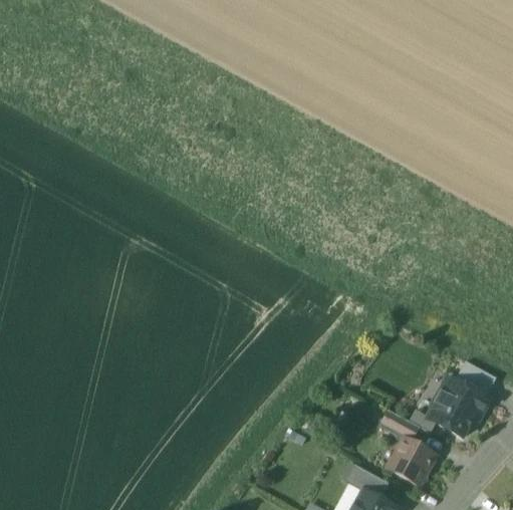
[(455,380),(485,397),(496,376),(466,360),(455,380)]
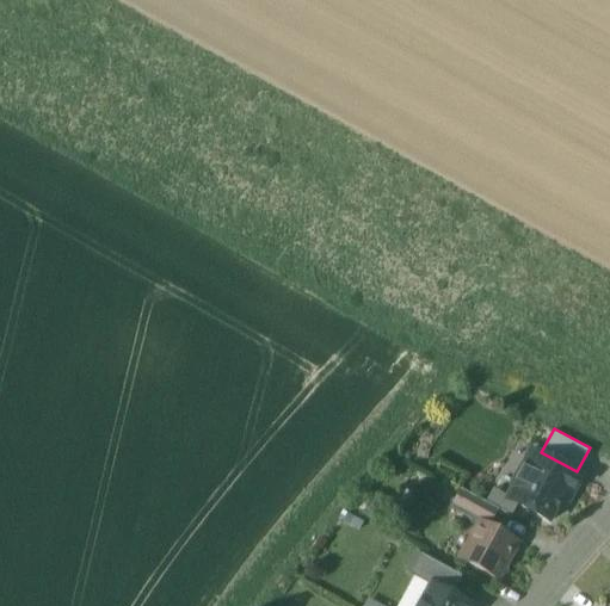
[(531,446),(524,461),(534,465),(541,452),(531,446)]
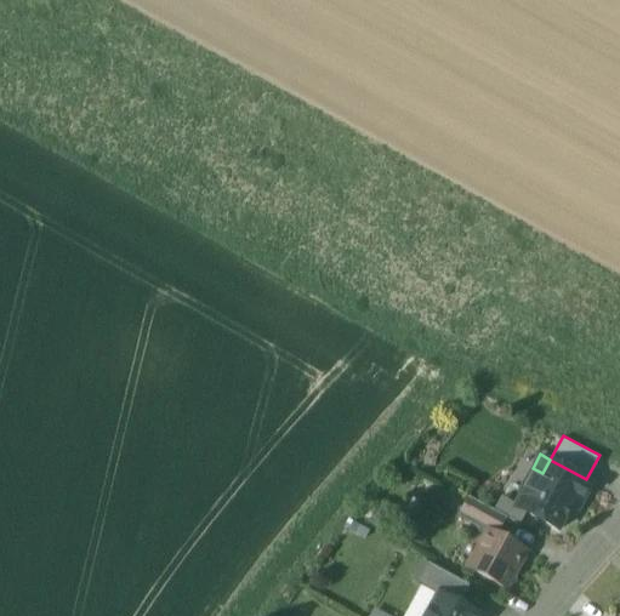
[(527,509),(559,526),(570,506),(576,509),(591,482),(586,479),(550,460),(542,473),(533,468),(521,488),(524,490),(517,502),(516,503),(527,509)]
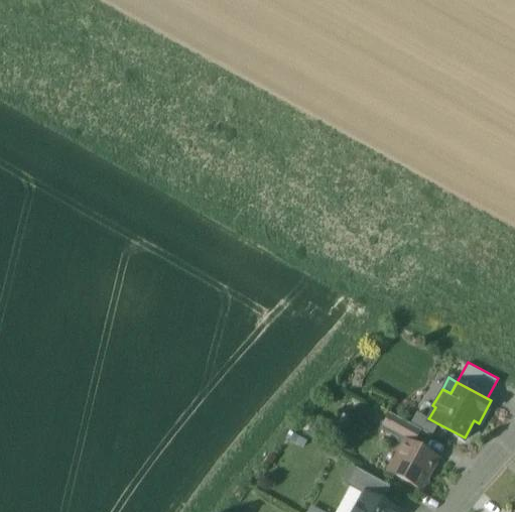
[(405,438),(412,442),(421,427),(420,427),(410,422),(389,410),(381,426),(405,439),(405,438)]
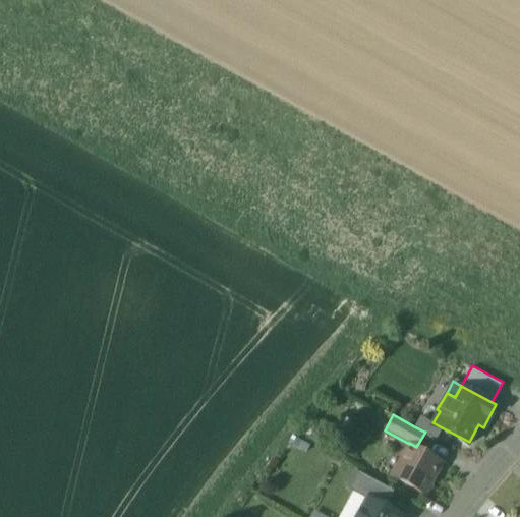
[(421,414),(414,426),(424,432),(431,419),(421,414)]
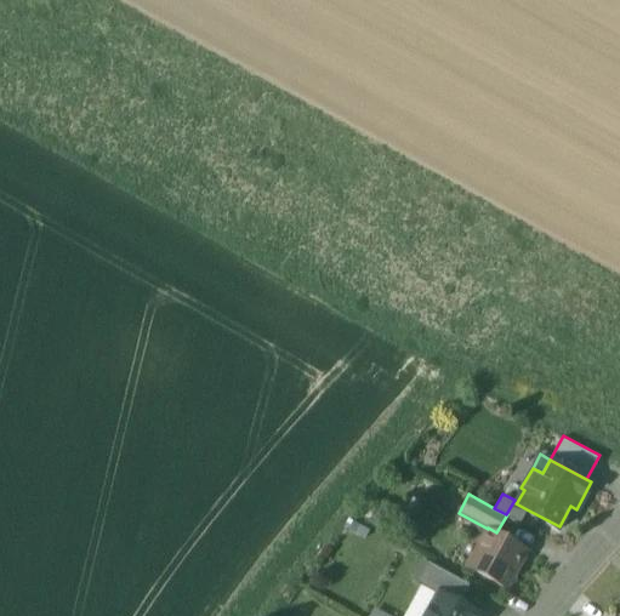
[(507,514),(519,522),(527,509),(516,503),(517,502),(515,500),(506,514),(507,514)]
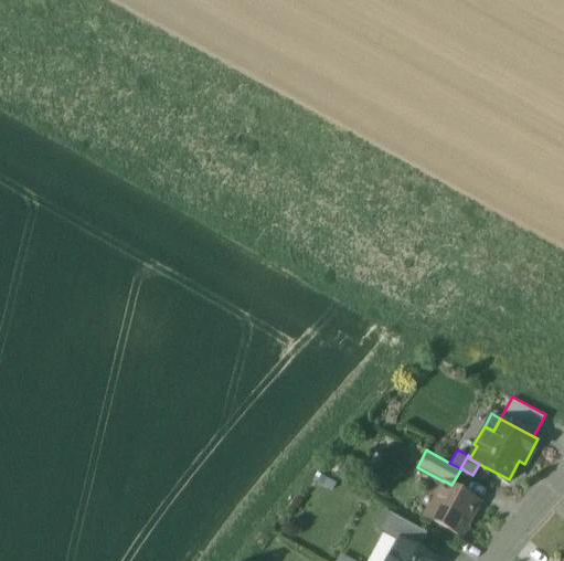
[(426,514),(460,532),(469,527),(469,517),(479,500),(467,494),(466,487),(459,489),(451,485),(444,480),(444,482),(426,514)]
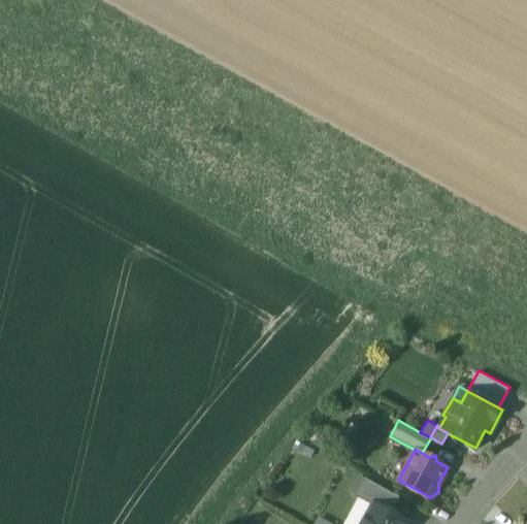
[(373,502),(390,512),(399,495),(366,478),(357,495),(372,503),(373,502)]
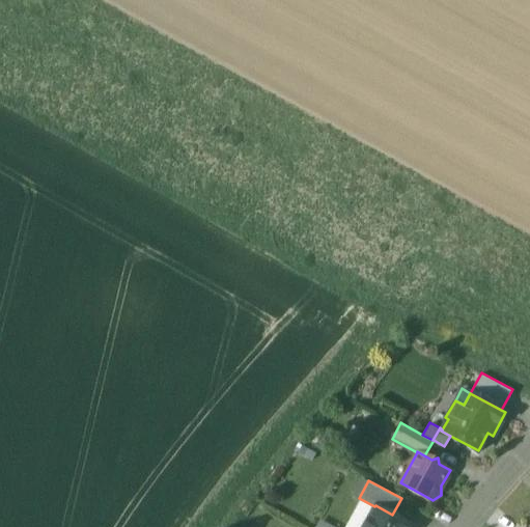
[(363,526),(408,526),(410,524),(392,515),(375,505),(374,506),(363,526)]
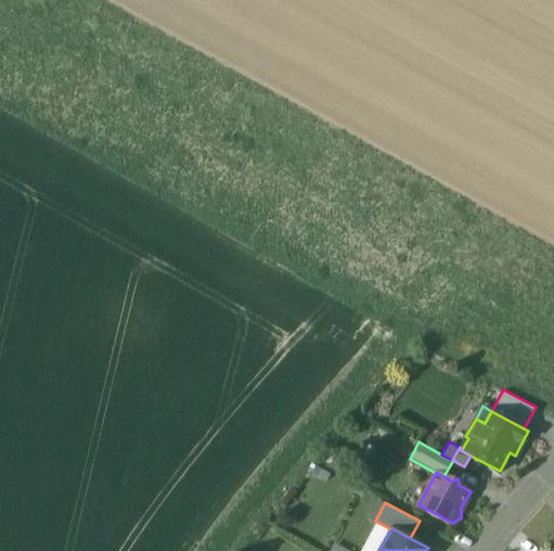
All buildings are outlined.
